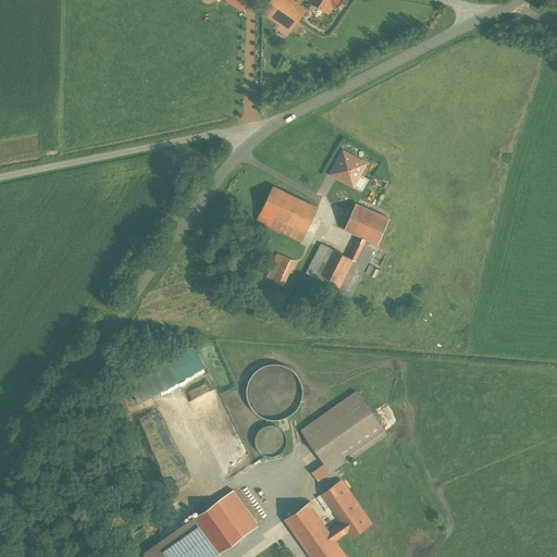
[(255,0),(230,0),(247,11),(255,0)]
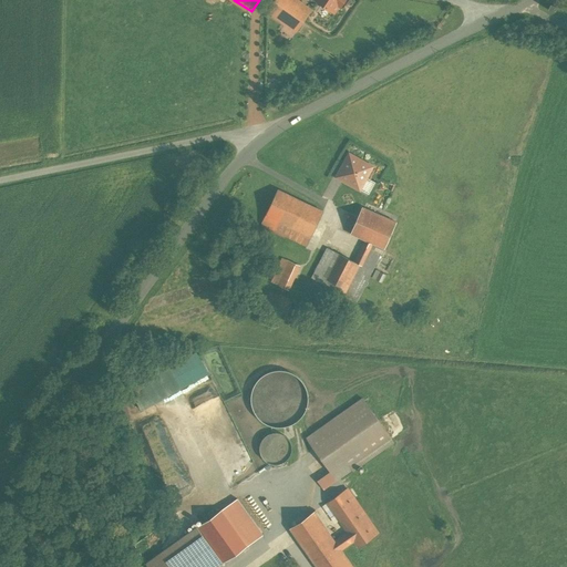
[(311,10),(296,0),(274,0),(267,11),(270,14),(297,32),(311,10)]
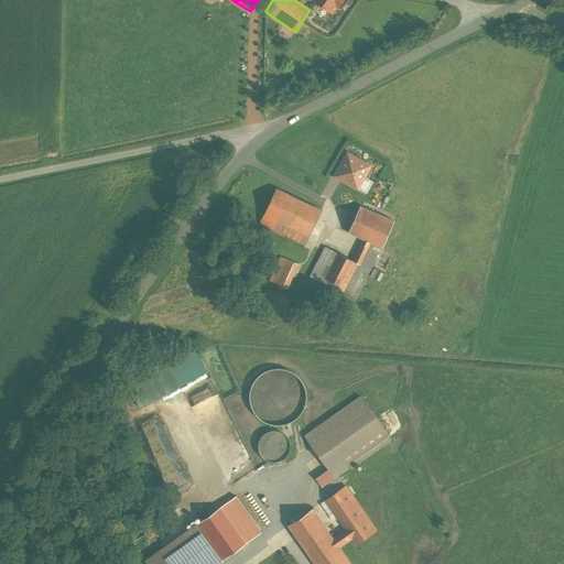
[(314,0),(333,12),(340,0),(314,0)]
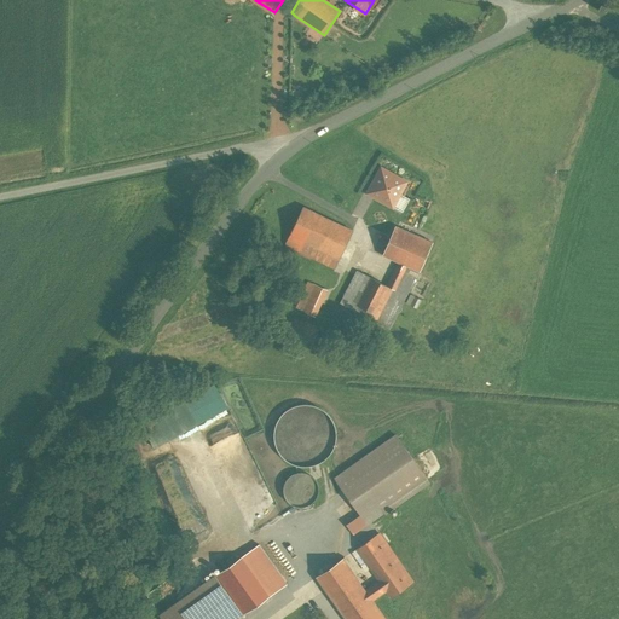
[(406,183),(381,169),(368,194),(392,207),(406,183)]
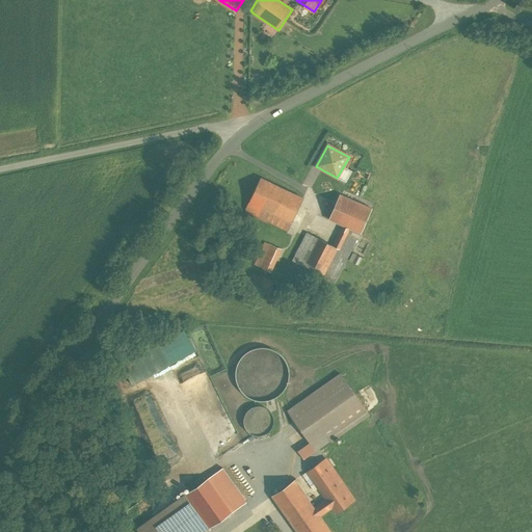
[(303,198),(261,178),(250,202),(292,221),(303,198)]
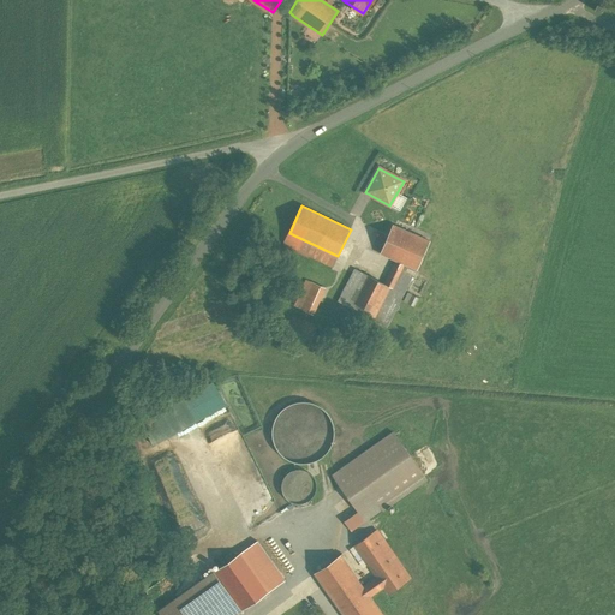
[(431,242),(393,225),(381,254),(398,261),(406,264),(419,270),(431,242)]
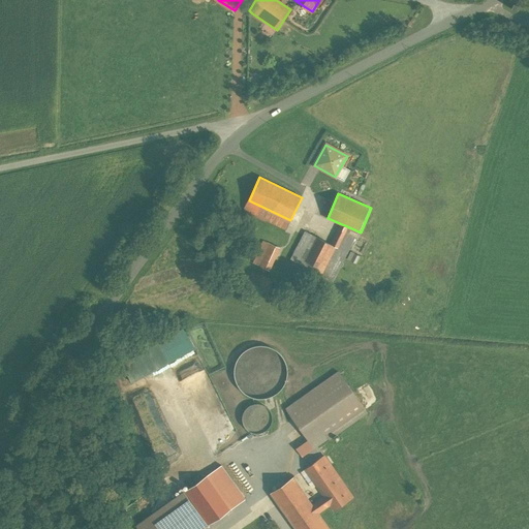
[(290,220),(249,200),(245,209),(286,229),(290,220)]
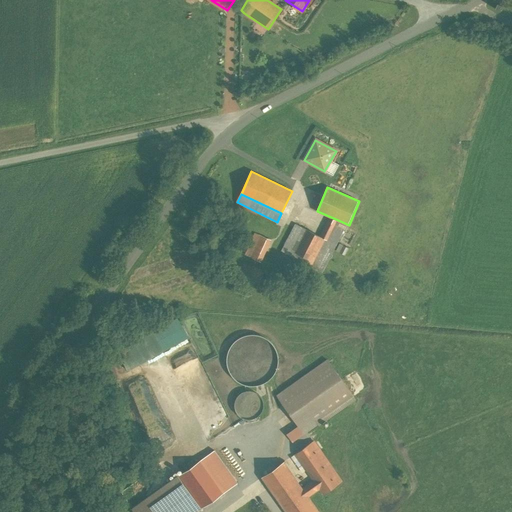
[(330,219),(329,218),(320,236),(328,240),(338,220),(331,217),(330,219)]
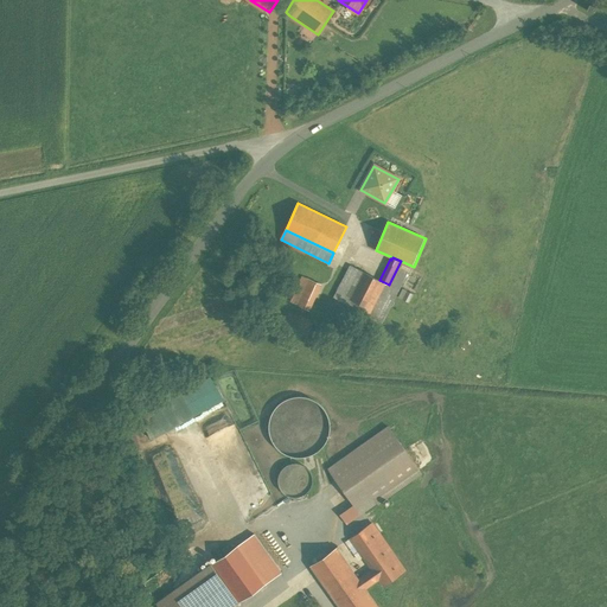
[(333,268),(311,261),(308,269),(331,278),(333,268)]
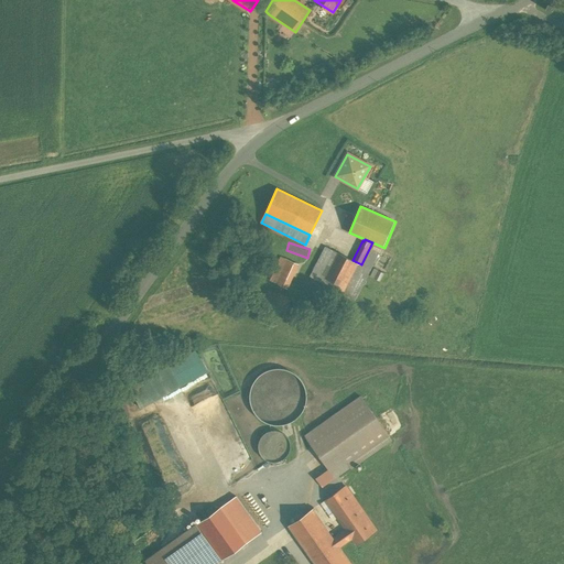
[(353,260),(326,246),(311,277),(337,290),(337,291),(346,294),(361,264),(353,260)]
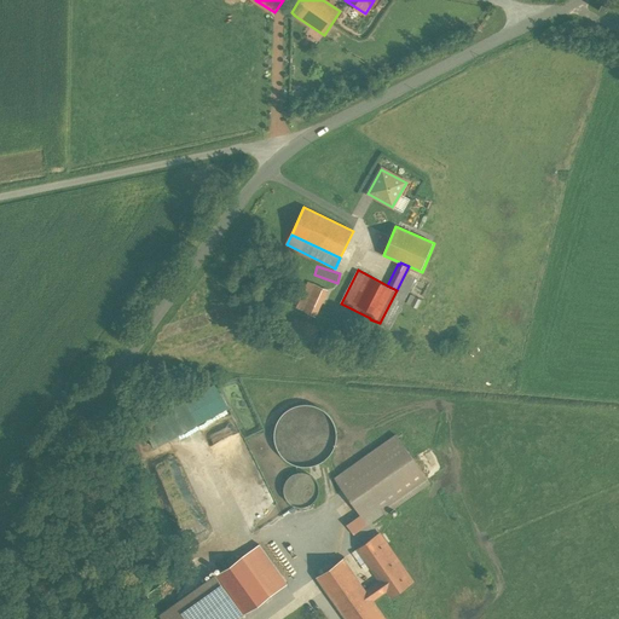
[(327,289),(314,284),(308,298),(320,302),(327,289)]
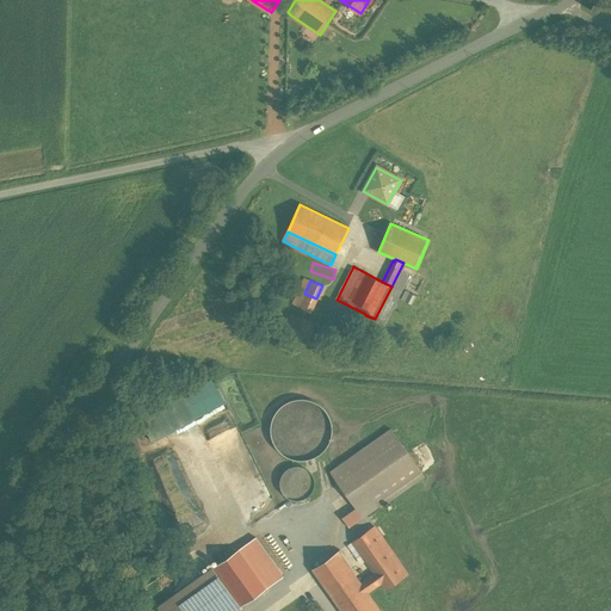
[(201,421),(190,399),(146,421),(156,444),(201,421)]
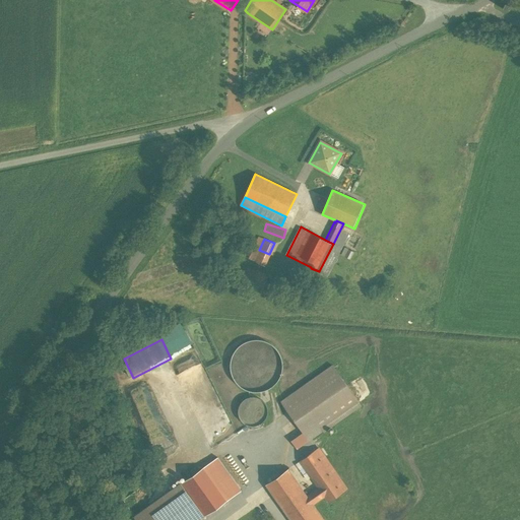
[(333,365),(281,401),(304,433),(309,440),(323,430),(324,431),(362,405),(333,365)]
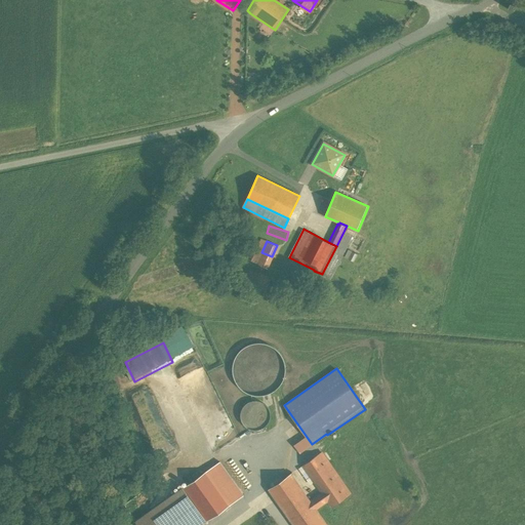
[(307,437),(294,445),(299,452),(312,444),(307,437)]
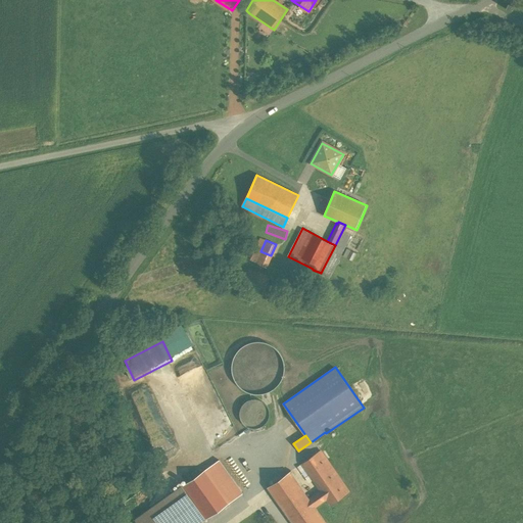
[(308,498),(290,471),(268,487),(292,522),(326,522),(315,507),(327,498),(331,504),(342,495),(344,497),(347,495),(346,493),(318,453),(302,463),(321,489),(308,498)]
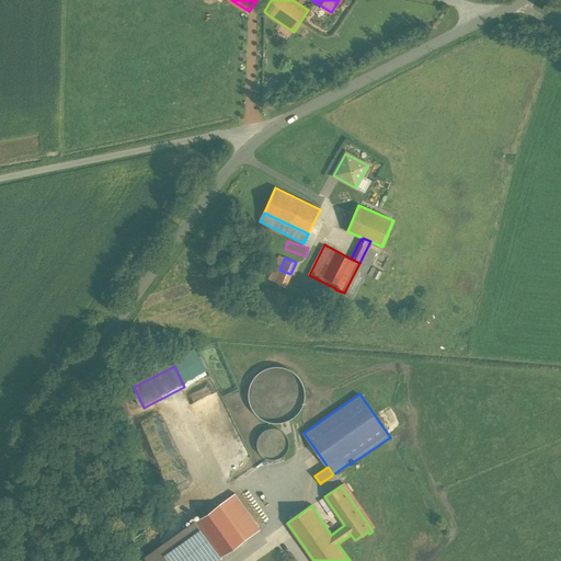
[(236,493),(196,521),(221,557),(261,529),(236,493)]
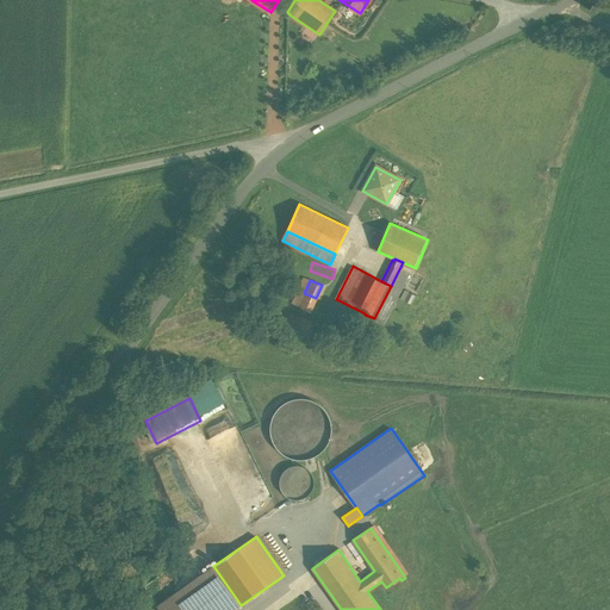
[(213,566),(159,605),(161,609),(232,609),(240,605),(241,605),(213,566)]
